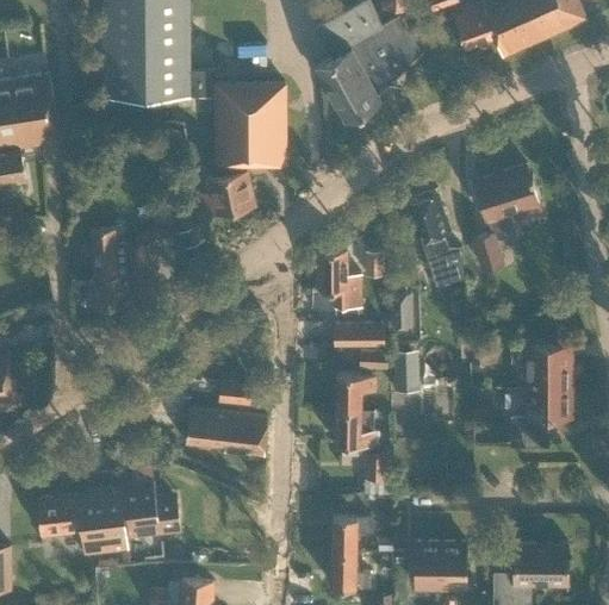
[(193,73),(192,0),(103,0),(104,100),(153,100),(166,99),(216,99),(216,162),(209,163),(210,169),(211,169),(212,179),(207,179),(211,193),(198,195),(203,218),(215,214),(215,216),(255,207),(247,166),(286,166),(286,86),(218,86),(218,72),(193,73)]
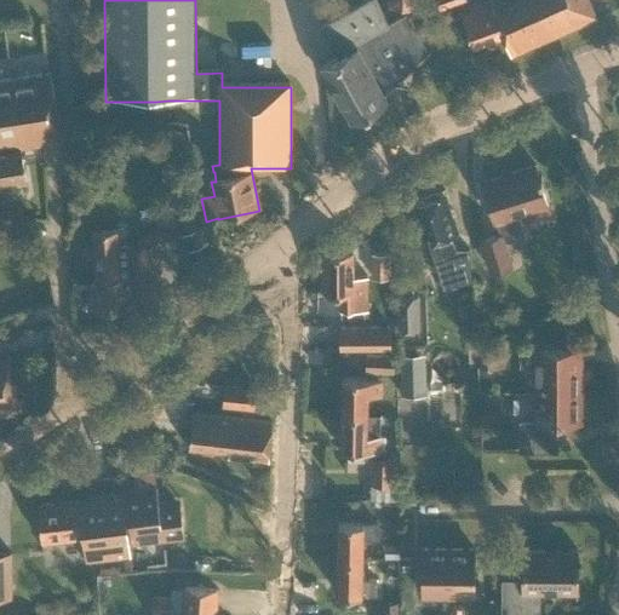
[(417,11),(417,0),(388,0),(388,10),(417,11)]
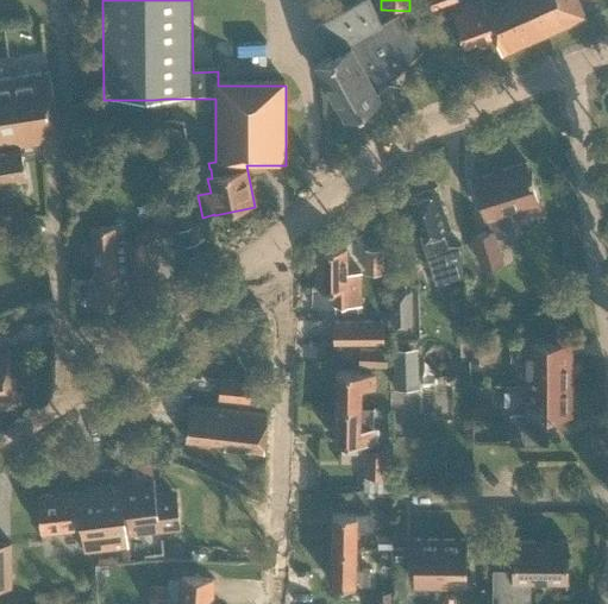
[(503,58),(587,21),(576,0),(484,0),(486,0),(462,10),(458,0),(430,0),(434,12),(455,5),(457,11),(455,12),(468,51),(497,39),(503,58)]
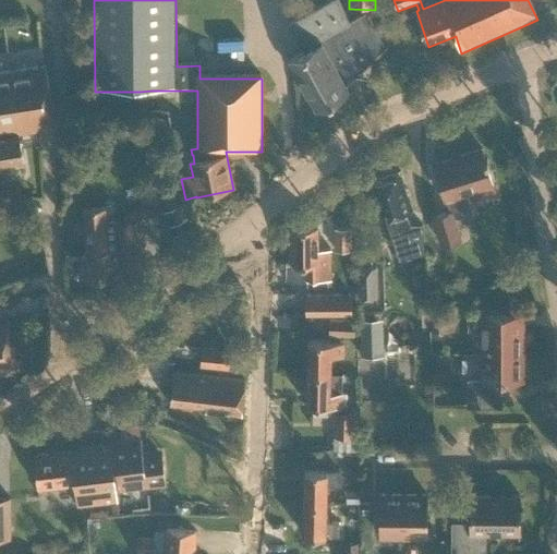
[(317,111),(349,94),(347,89),(390,49),(389,48),(387,50),(367,14),(349,24),(337,1),(290,26),(305,55),(290,62),(317,111)]
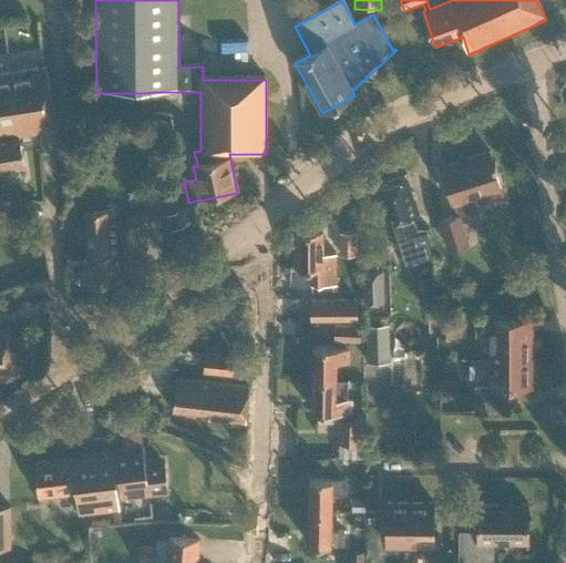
[(47,70),(0,77),(0,175),(26,171),(20,137),(41,134),(40,128),(55,124),(47,70)]
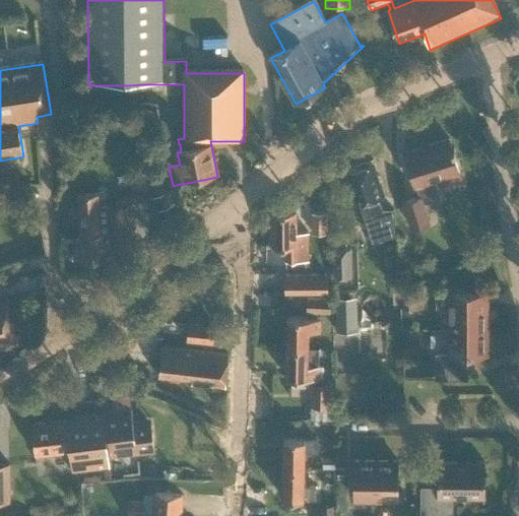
[(141,84),(130,85),(130,93),(142,93),(141,84)]
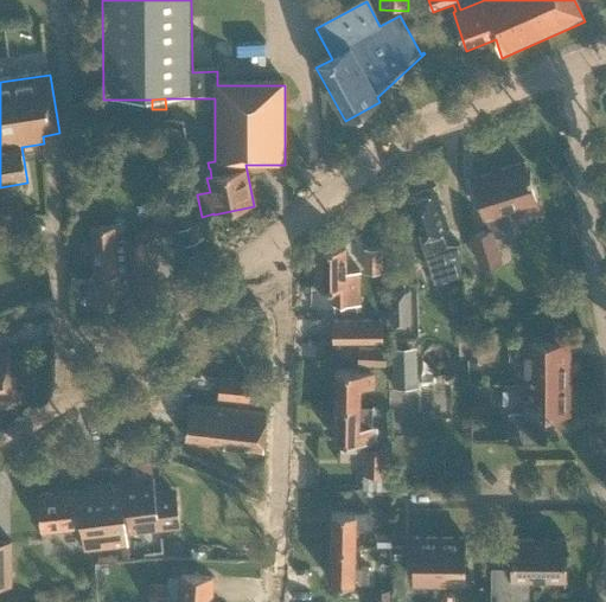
[(165,128),(154,152),(170,159),(180,135),(165,128)]
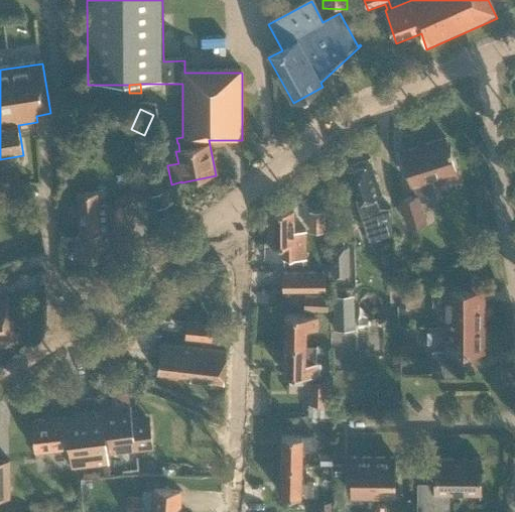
[(431,182),(457,174),(446,141),(402,155),(412,187),(414,187),(417,198),(401,203),(409,229),(426,224),(420,204),(436,199),(431,182)]
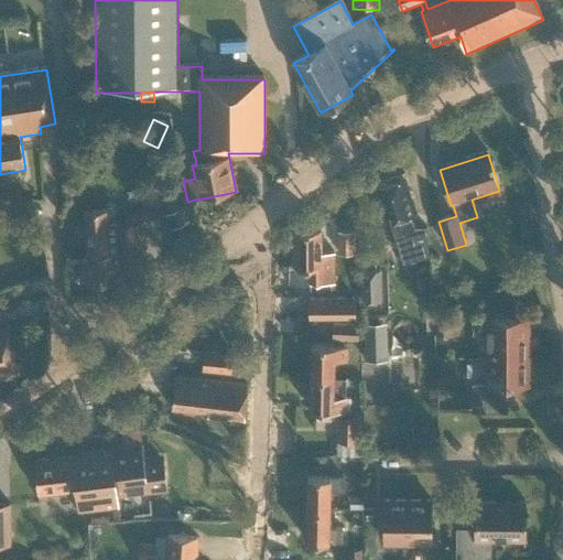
[(405,265),(428,257),(426,233),(417,233),(411,216),(418,214),(412,200),(411,200),(404,180),(379,187),(388,216),(381,218),(388,239),(397,237),(405,265)]
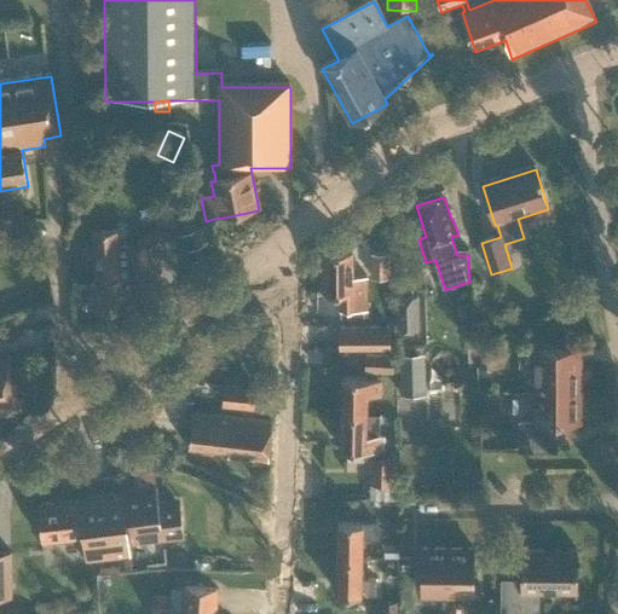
[(201,231),(185,238),(191,253),(208,245),(201,231)]
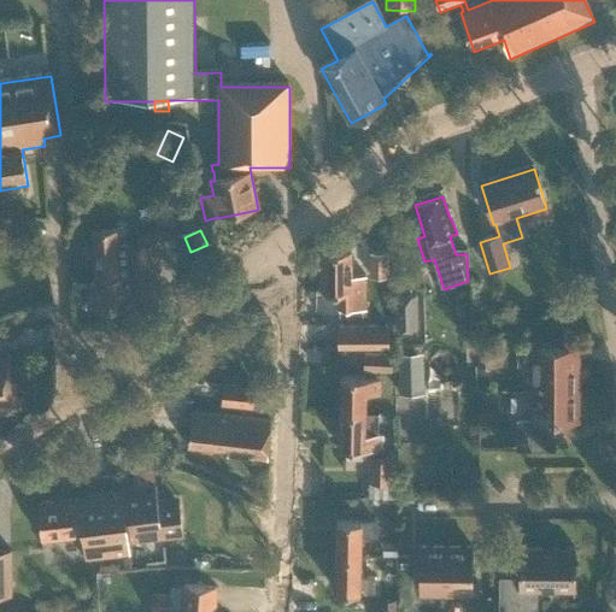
[(95,282),(130,280),(127,246),(118,247),(117,233),(92,235),(95,282)]
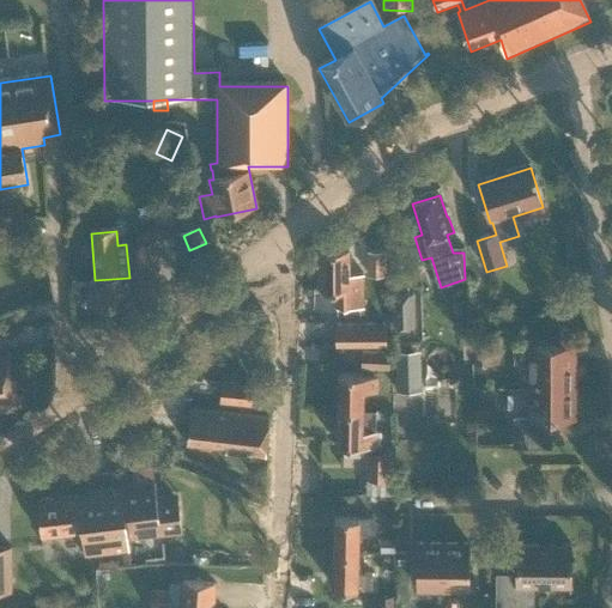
[(159,277),(157,243),(132,250),(134,277),(129,278),(95,280),(97,311),(134,309),(137,306),(135,299),(151,298),(150,278),(159,277)]
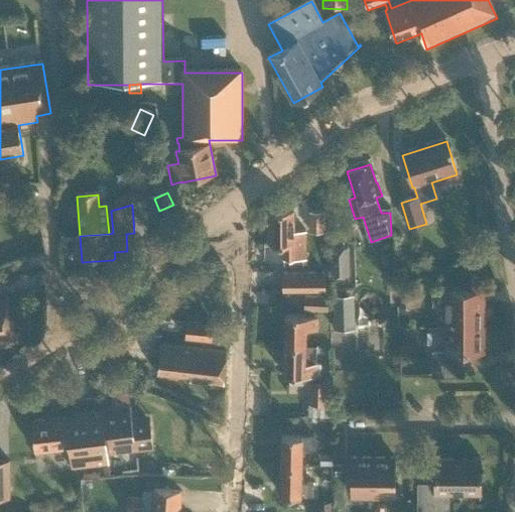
[(303,261),(307,261),(306,233),(295,233),(294,212),(269,212),(269,246),(284,246),(284,261),(285,261),(297,261),(303,261)]
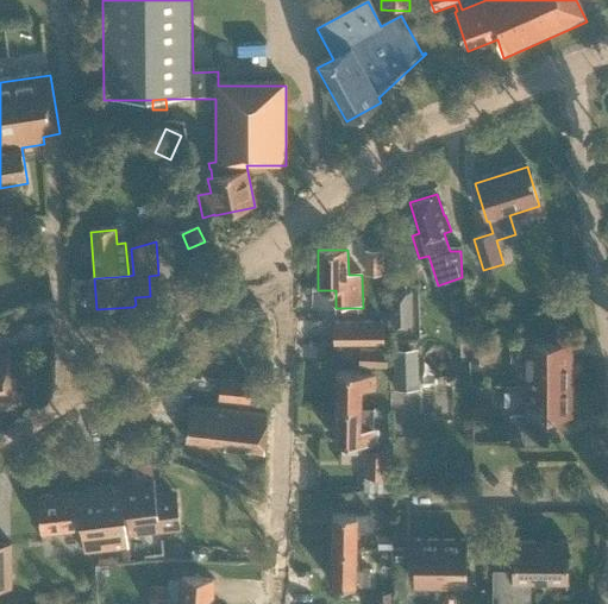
[(382,253),(368,253),(368,277),(382,277),(382,253)]
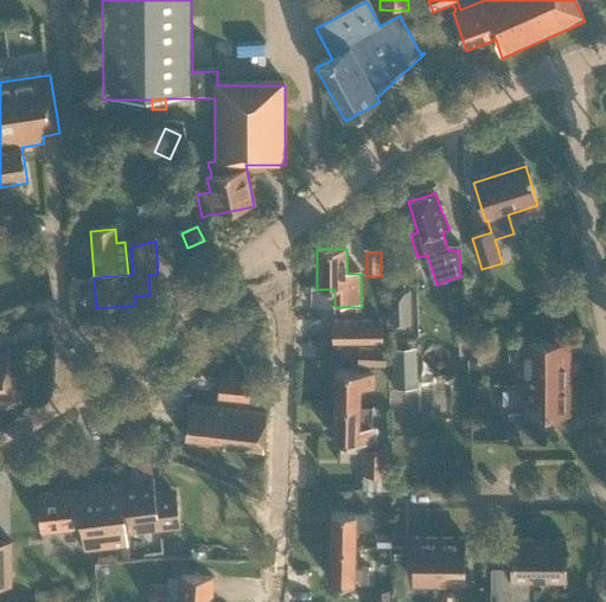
[(390,327),(412,326),(410,293),(406,293),(390,294),(389,294),(390,327)]
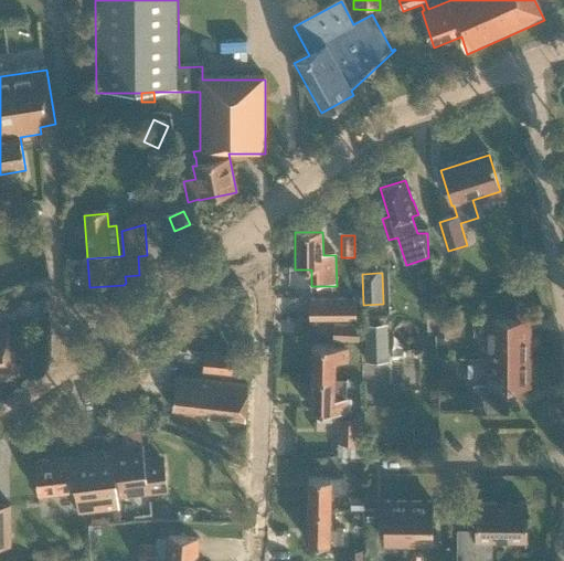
[(445,298),(437,299),(439,310),(448,308),(445,298)]
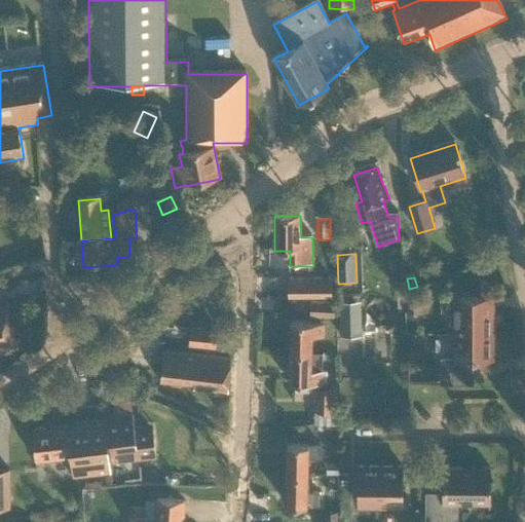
[(331,281),(290,281),(291,299),(332,299),(331,281)]
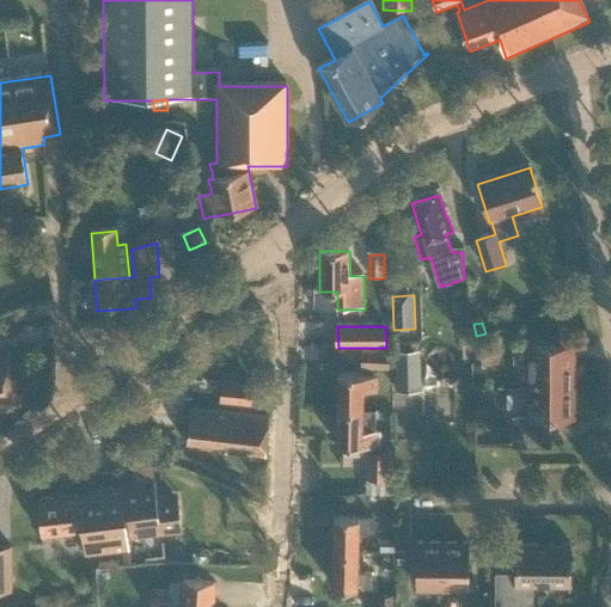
[(258,335),(244,337),(246,356),(261,355),(258,335)]
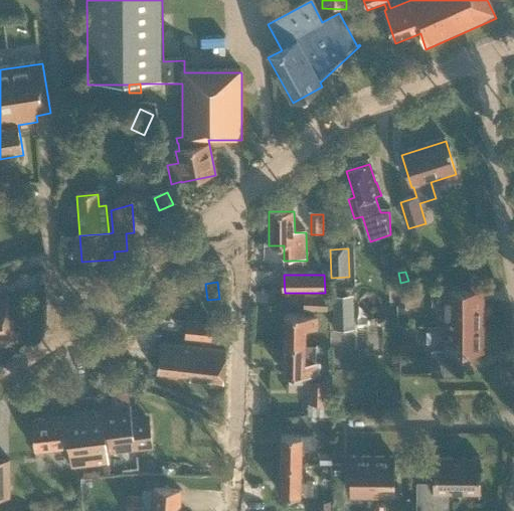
[(411,291),(398,291),(399,308),(412,308),(411,291)]
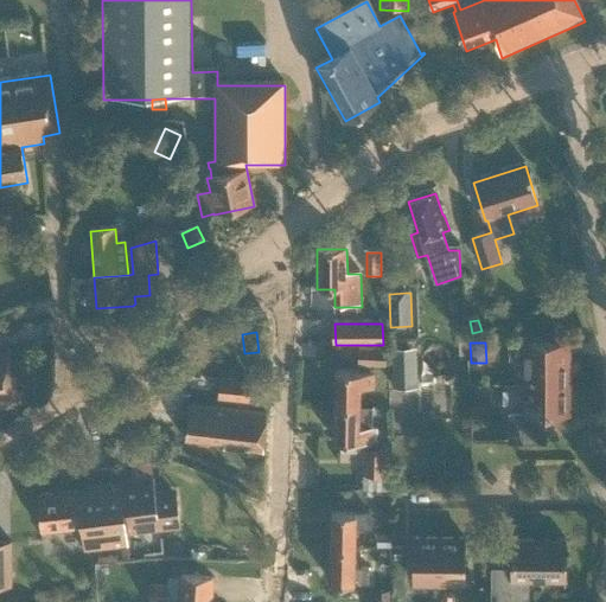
[(568,389),(568,347),(510,347),(510,363),(525,363),(525,389),(568,389)]
